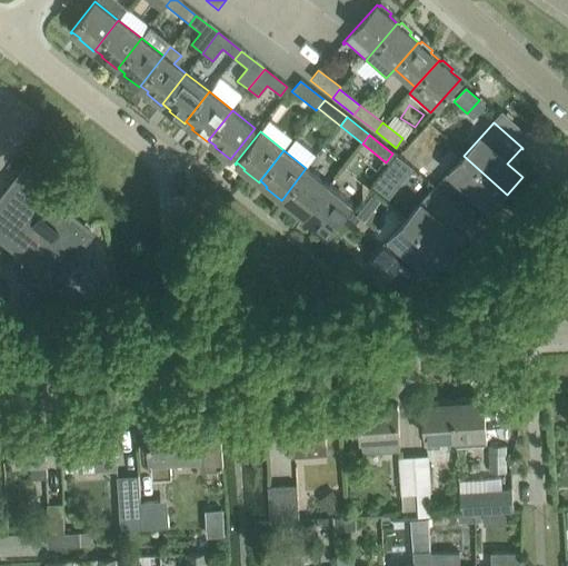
[(491,211),(507,195),(464,156),(435,188),(462,214),(476,198),(491,211)]
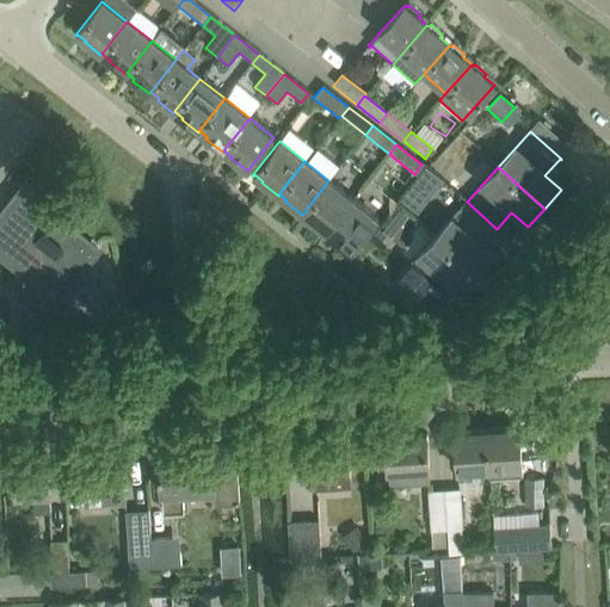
[(96,251),(94,249),(72,233),(73,230),(72,230),(71,231),(65,227),(74,215),(67,209),(68,208),(67,206),(66,209),(43,191),(44,189),(43,189),(42,190),(30,180),(20,192),(19,191),(18,192),(20,193),(2,216),(0,215),(0,216),(1,217),(0,218),(0,254),(25,273),(16,285),(23,291),(22,292),(23,293),(24,291),(48,309),(45,311),(47,313),(67,287),(68,289),(69,287),(67,286),(85,264),(87,265),(87,264),(86,262),(96,251)]
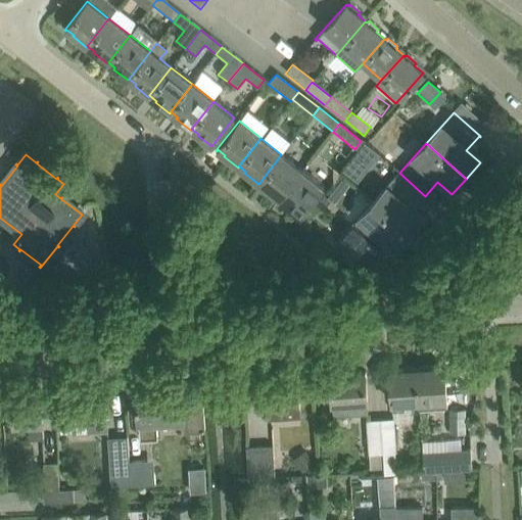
[(280,199),(302,172),(281,154),(259,183),(267,188),(266,189),(279,200),(280,199)]
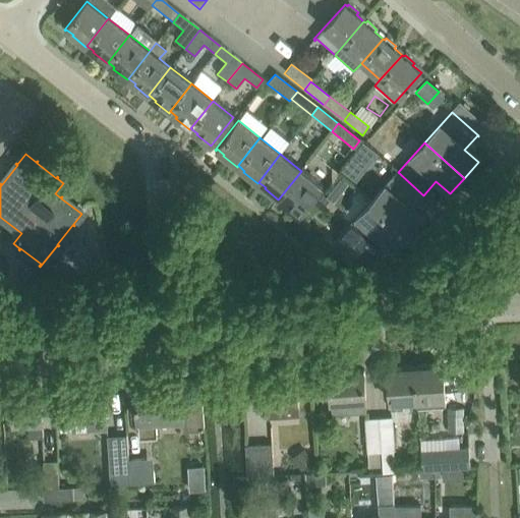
[(348,160),(341,169),(355,180),(362,171),(348,160)]
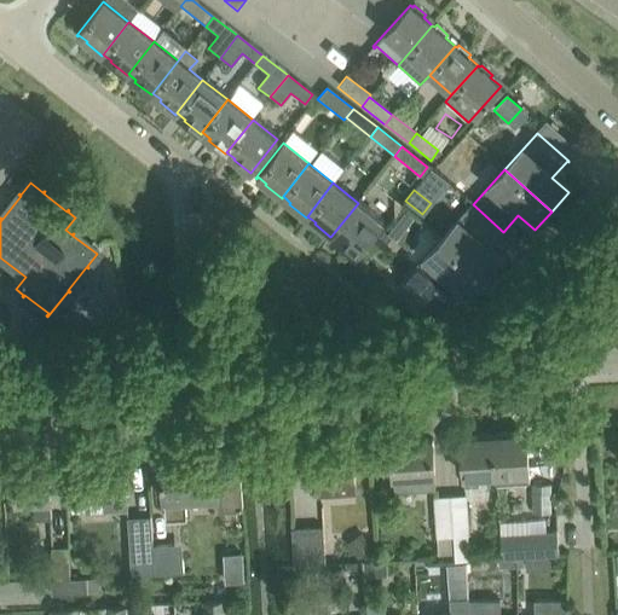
[(356,256),(382,222),(358,203),(331,236),(340,242),(339,243),(356,256)]
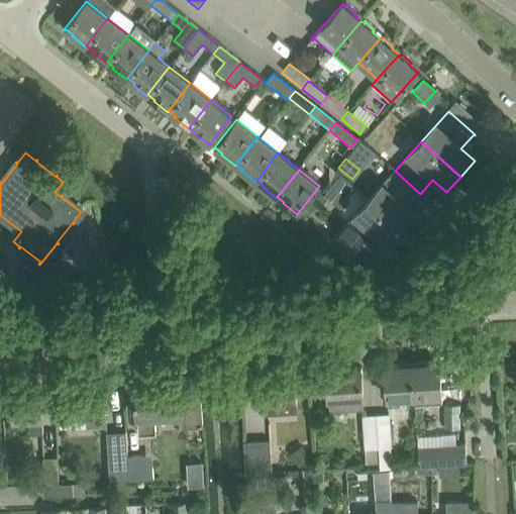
[(407,208),(420,194),(395,171),(368,201),(407,236),(421,221),(407,208)]
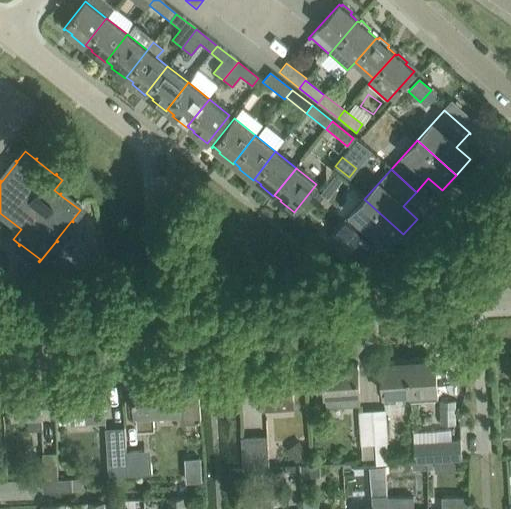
[(389,250),(403,234),(364,199),(329,238),(360,266),(369,257),(363,251),(375,237),(389,250)]
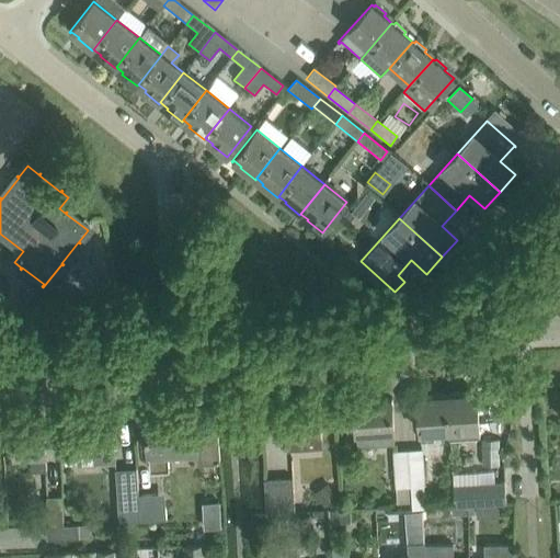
[(446,395),(448,431),(449,441),(479,439),(476,395),(464,395),(464,394),(446,395)]
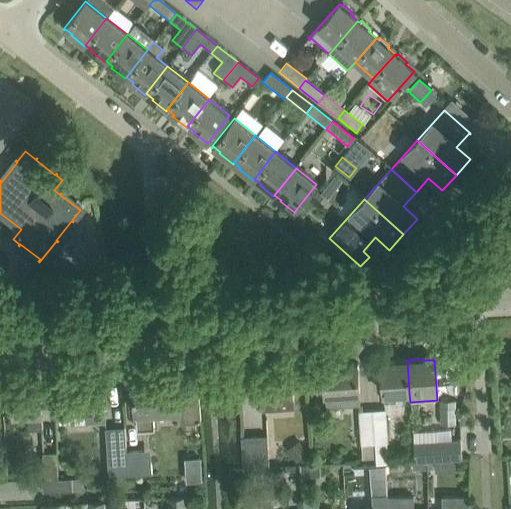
[(381,363),(383,403),(396,402),(395,394),(409,393),(407,360),(393,361),(393,362),(381,363)]
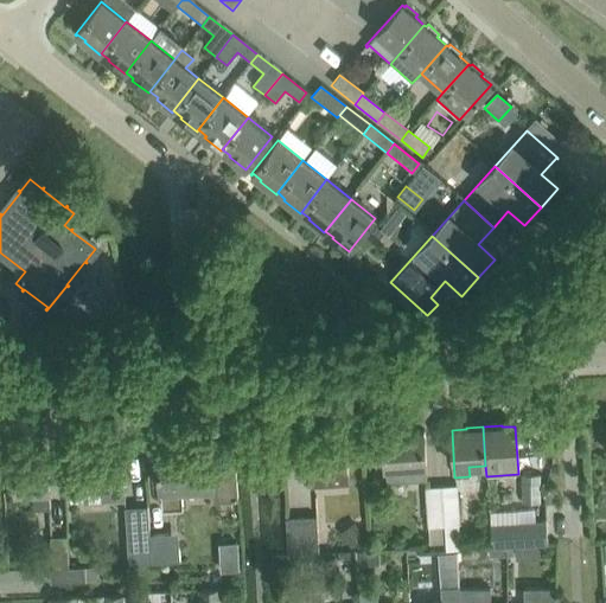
[(423,432),(399,434),(383,435),(386,483),(404,482),(404,467),(425,466),(423,432)]
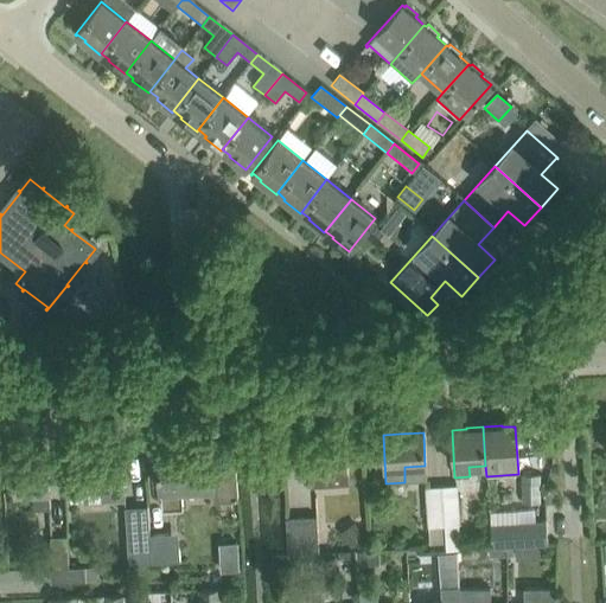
[(313,485),(346,482),(344,437),(311,440),(313,485)]
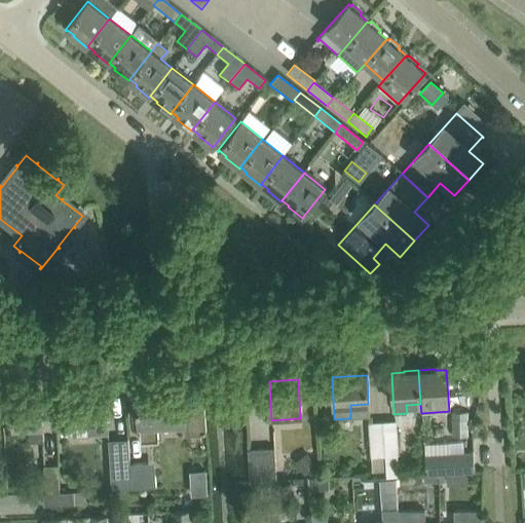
[(137,389),(140,444),(156,443),(155,425),(183,424),(184,437),(204,436),(202,389),(195,390),(195,397),(182,398),(182,387),(180,387),(180,388),(164,388),(163,388),(163,389),(138,390),(138,389),(137,389)]
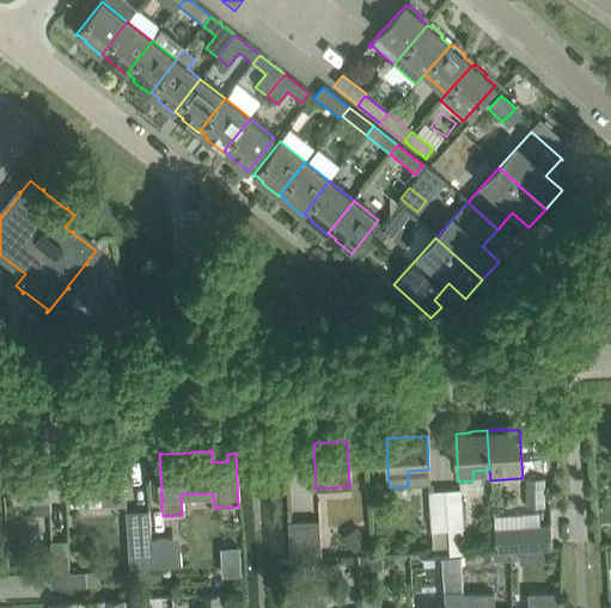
[(69,478),(71,502),(71,505),(89,504),(89,505),(126,503),(122,455),(84,458),(85,477),(69,478)]
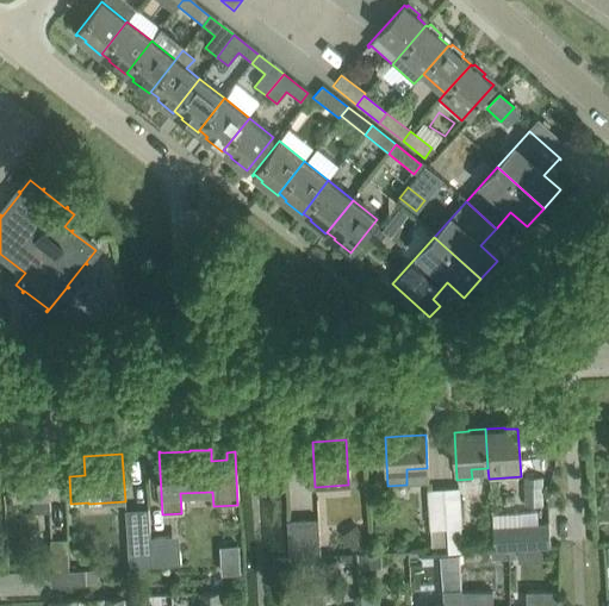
[(32,514),(50,513),(47,458),(13,461),(16,495),(31,494),(32,514)]
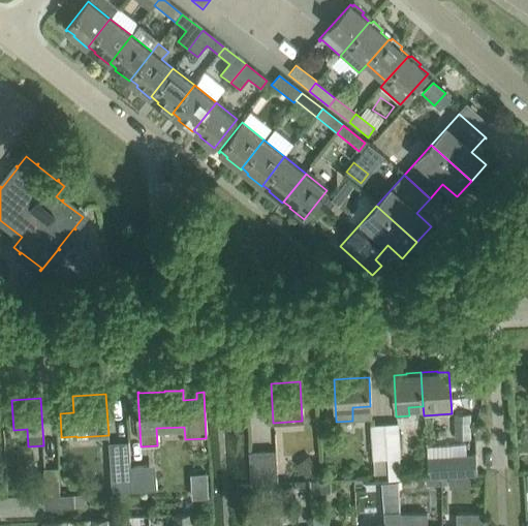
[(468,403),(469,427),(480,426),(478,402),(468,403)]
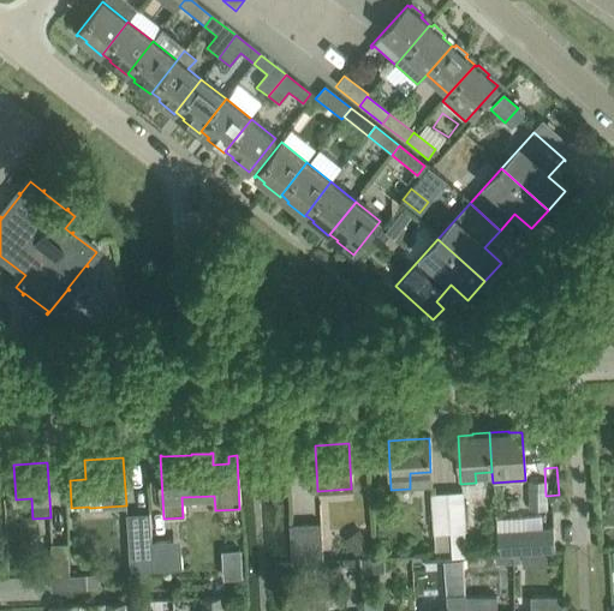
[(462,493),(447,495),(449,533),(451,559),(466,558),(464,532),(462,493)]
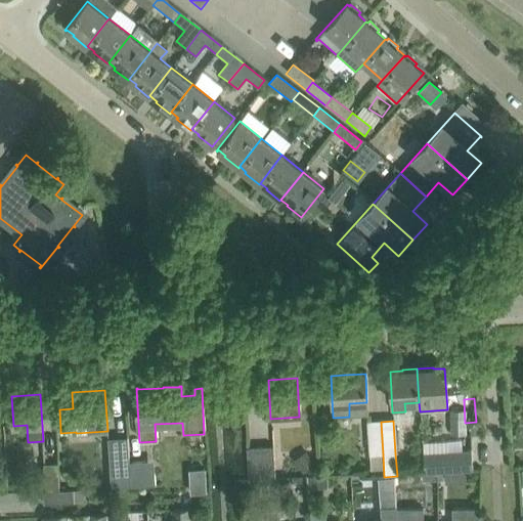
[(383,454),(381,422),(366,423),(371,472),(381,471),(380,454),(383,454)]
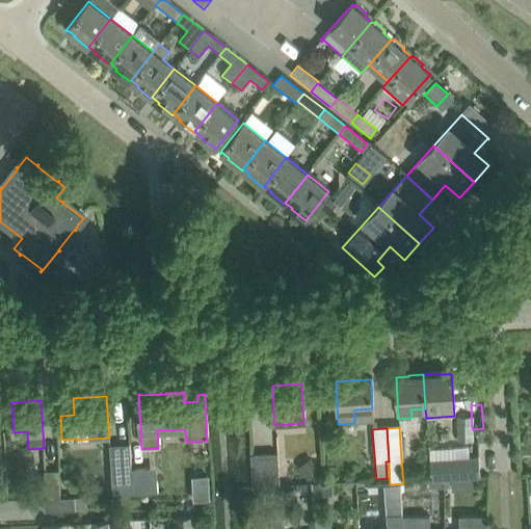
[(110,474),(112,496),(132,495),(130,471),(129,445),(108,446),(110,474)]
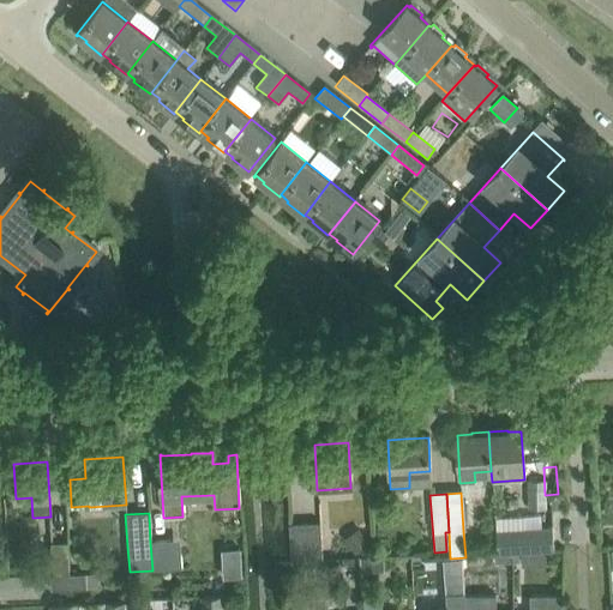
[(288,526),(290,562),(322,561),(319,524),(288,526)]
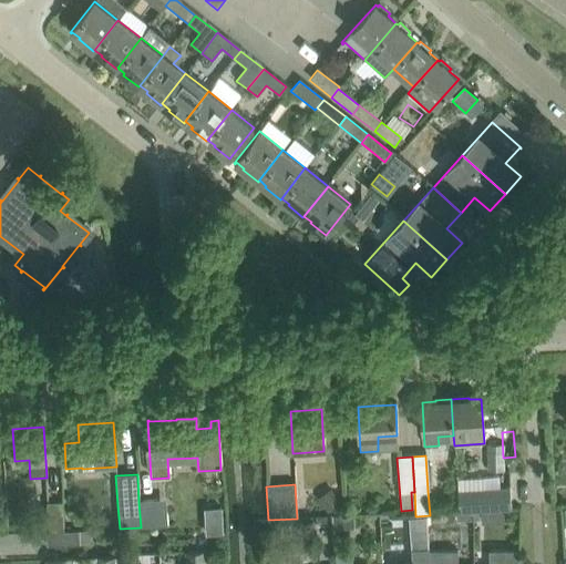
[(458,492),(459,514),(489,512),(511,510),(508,489),(458,492)]
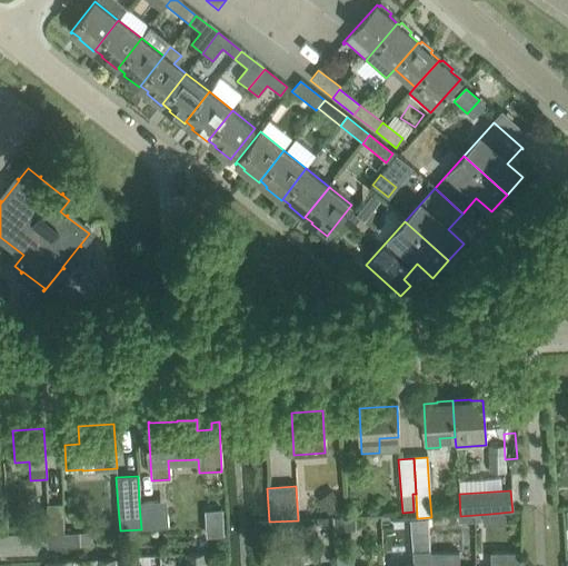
[(330,494),(319,500),(327,514),(338,507),(330,494)]
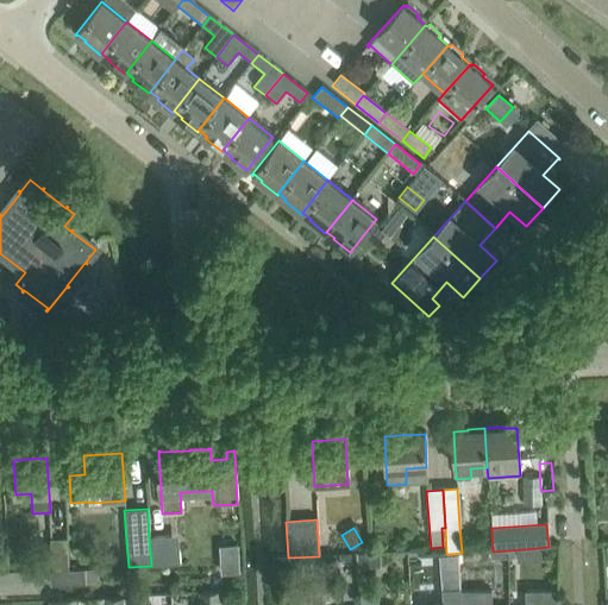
[(177,537),(149,539),(151,566),(180,565),(177,537)]
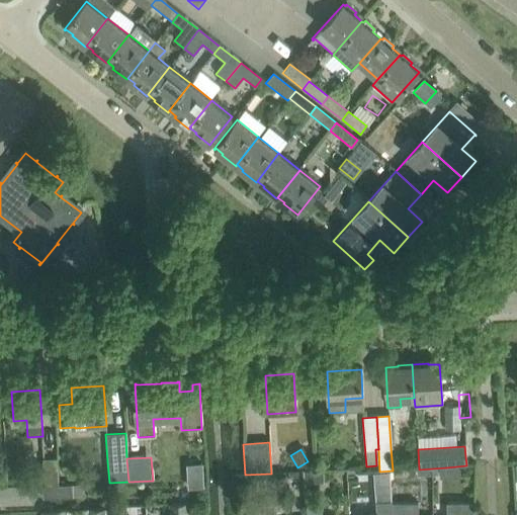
[(41,459),(44,487),(58,486),(56,459),(41,459)]
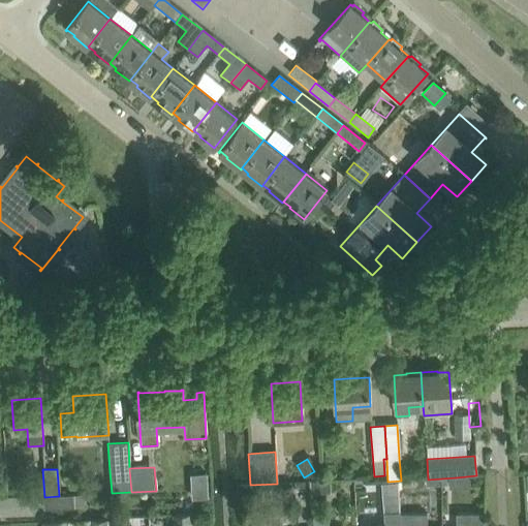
[(0,513),(34,514),(34,489),(0,489),(0,513)]
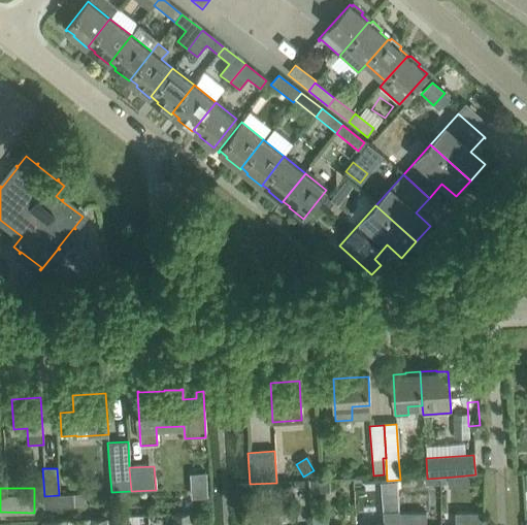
[(73,495),(59,495),(44,496),(42,496),(43,509),(73,507),(73,495)]
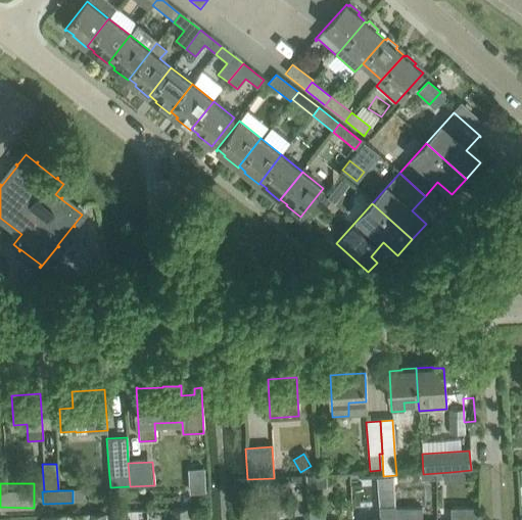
[(394,519),(394,510),(394,507),(378,508),(378,519),(394,519)]
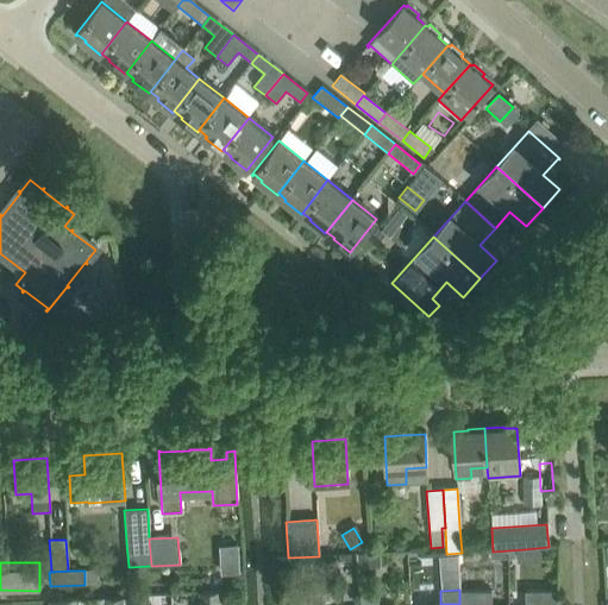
[(219,604),(219,592),(200,593),(200,604),(219,604)]
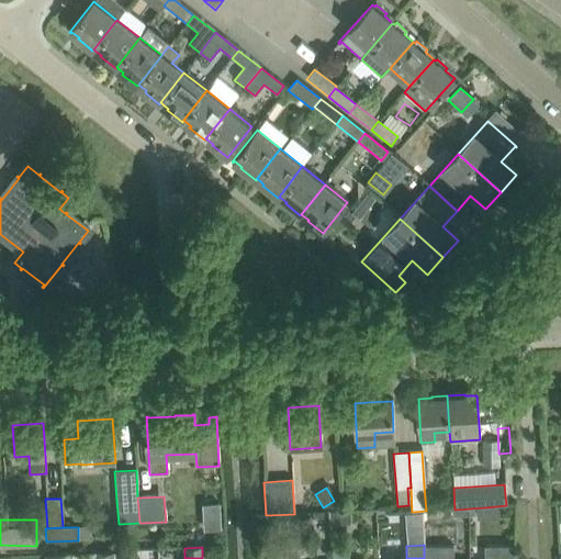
[(513,558),(514,547),(484,548),(483,558),(513,558)]
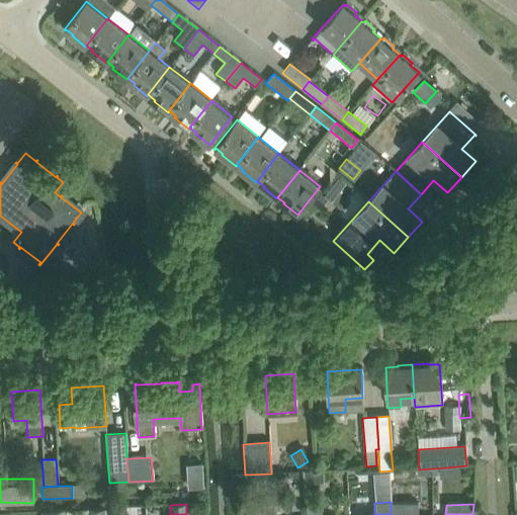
[(417,514),(417,505),(391,505),(391,514),(417,514)]
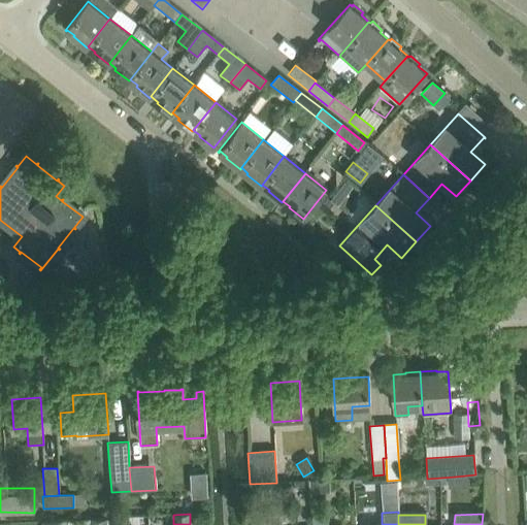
[(326,524),(325,516),(311,517),(313,524),(326,524)]
